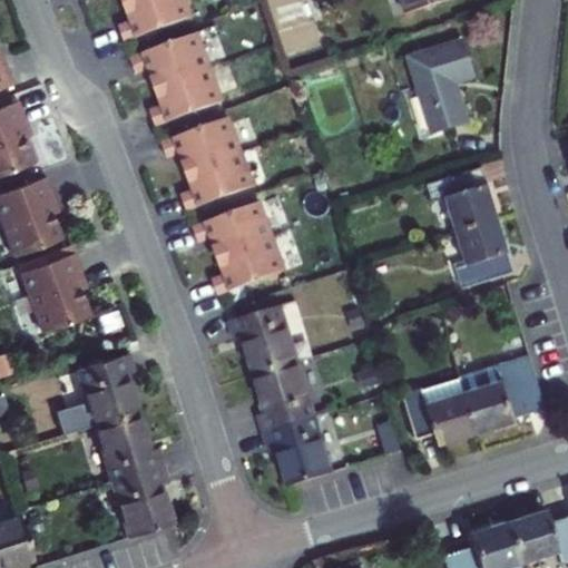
[(116,25),(123,41),(189,17),(183,0),(120,0),(128,21),(116,25)]
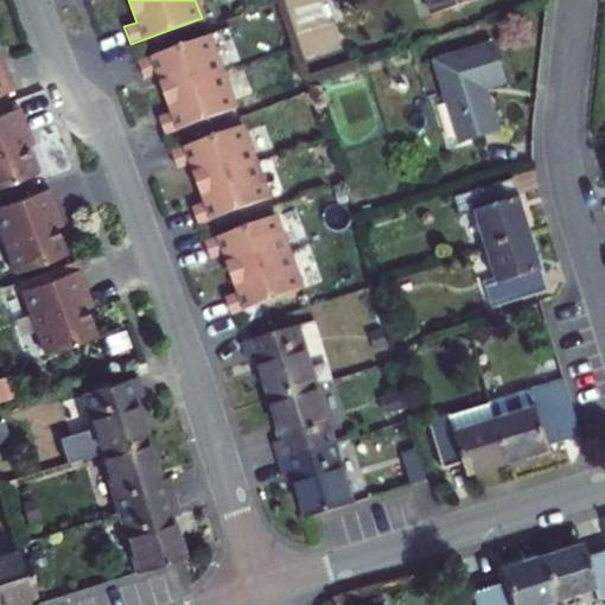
[(426,0),(430,12),(469,0),(426,0)]
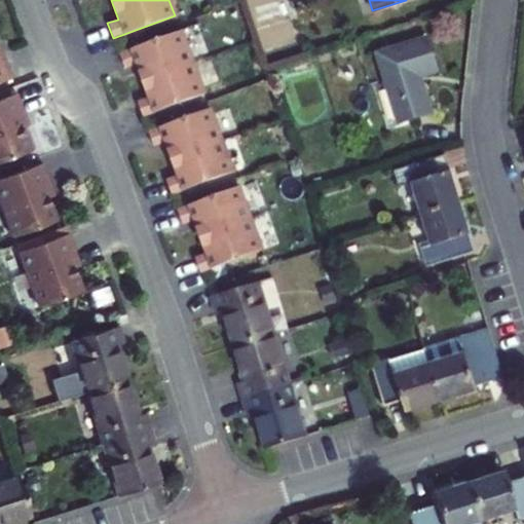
[(137,101),(142,115),(203,92),(180,30),(118,52),(124,68),(135,64),(147,97),(137,101)]
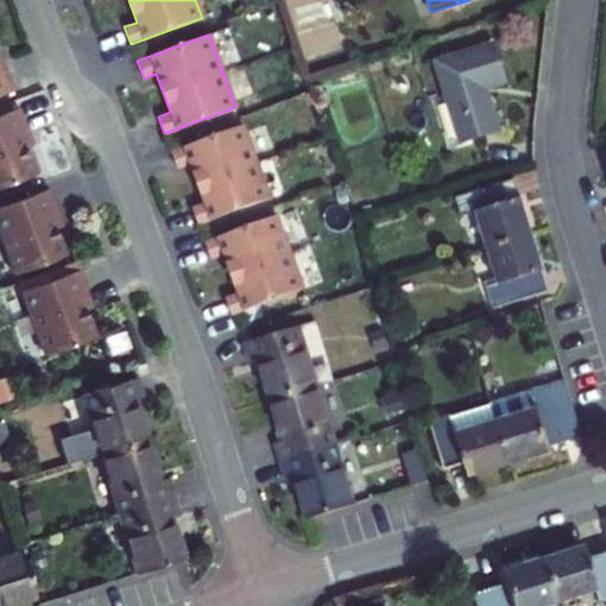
[(483,86),(503,80),(491,43),(434,61),(460,140),(497,128),(483,86)]
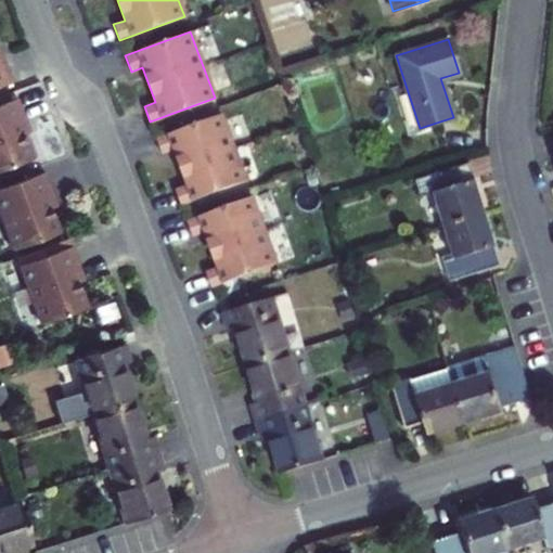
[(0,85),(10,81),(0,56),(0,85)]
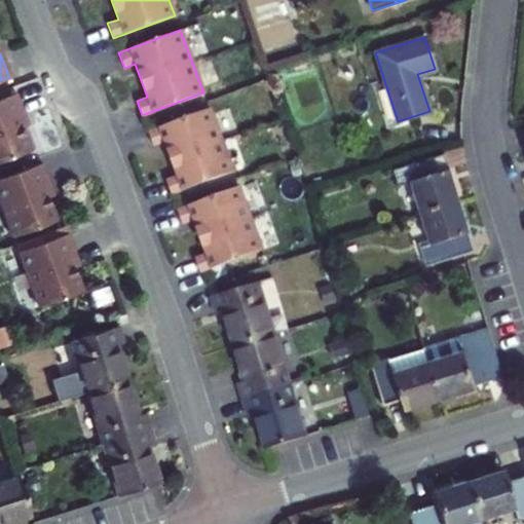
[(0,159),(9,156),(28,150),(20,126),(17,120),(24,118),(14,91),(0,97),(0,159)]
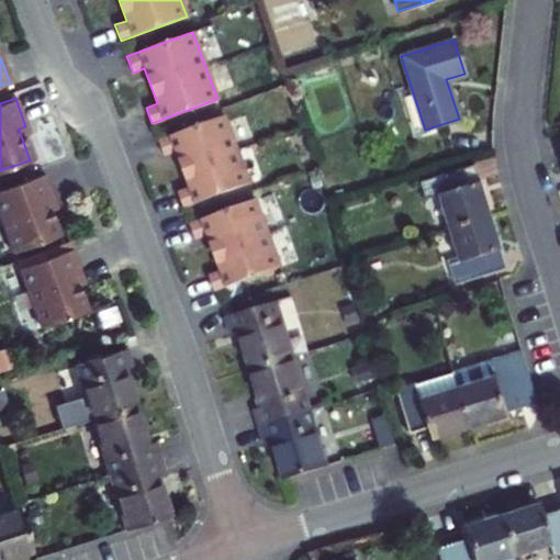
[(177,191),(182,206),(248,182),(223,115),(157,140),(164,155),(175,152),(188,187),(177,191)]
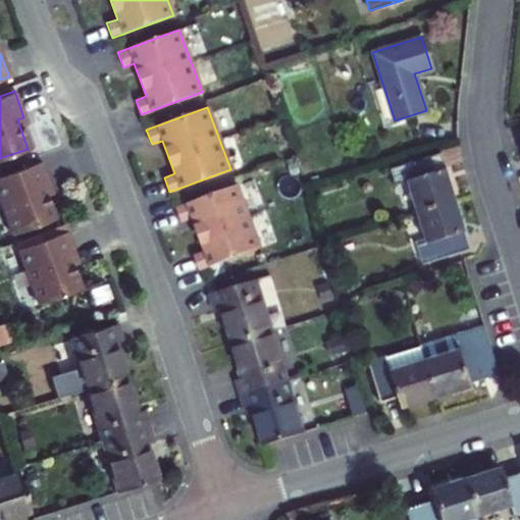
[(23,117),(17,119),(19,125),(27,123),(23,117)]
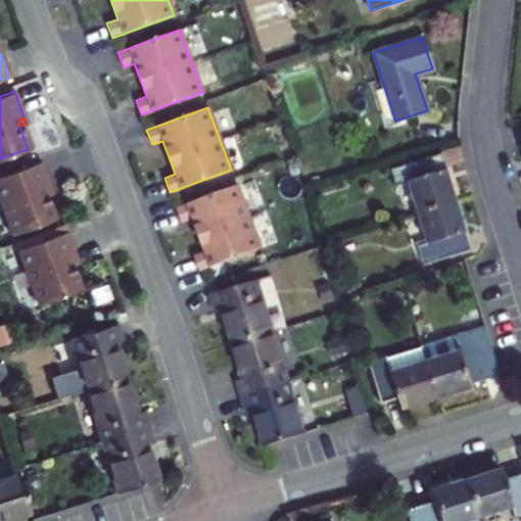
[(408,182),(446,171),(441,153),(390,169),(396,186),(408,182)]
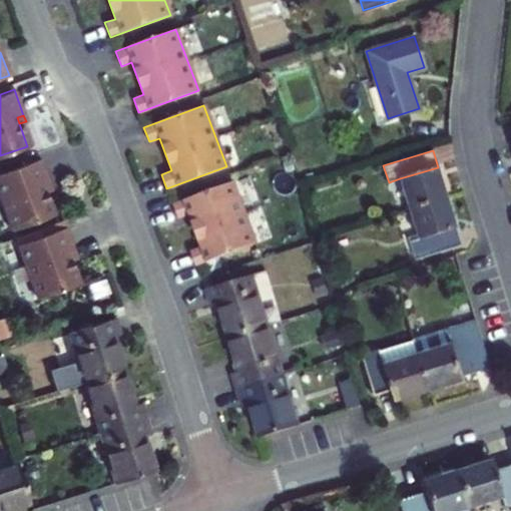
[(0,163),(12,160),(9,152),(0,155),(0,163)]
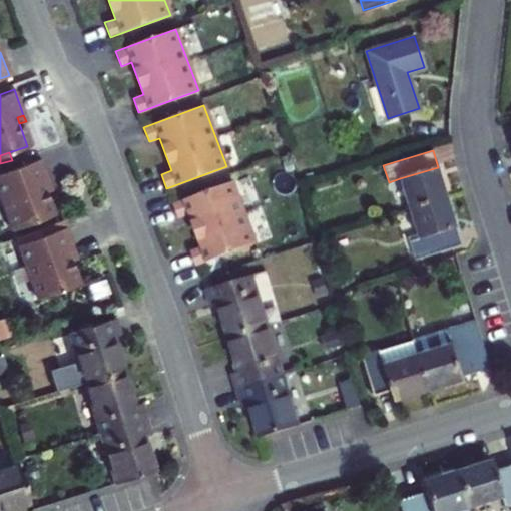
[(39,158),(0,171),(0,202),(10,230),(53,214),(44,192),(42,185),(48,183),(39,158)]
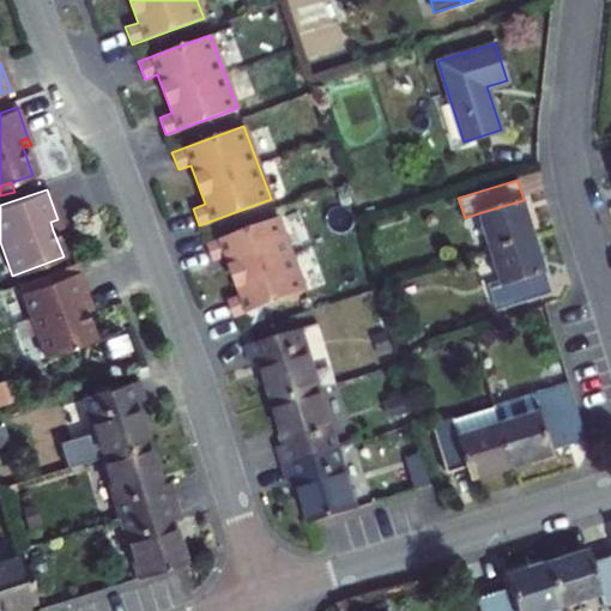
[(534,235),(524,200),(478,213),(489,249),(534,235)]
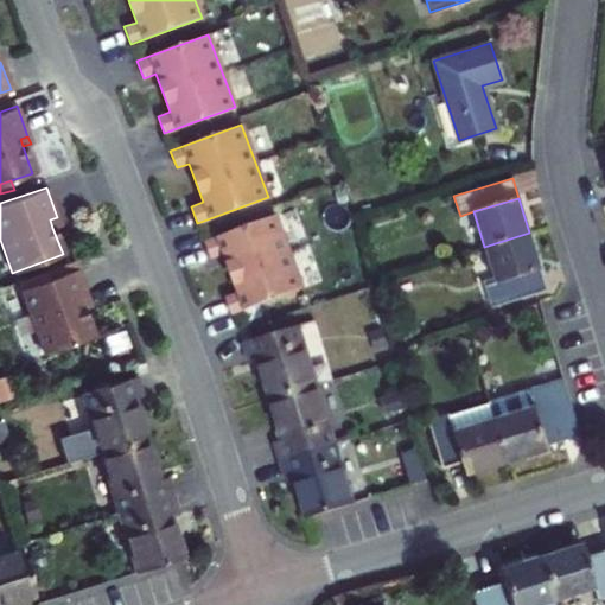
[(224,297),(231,313),(301,287),(275,215),(204,241),(210,258),(222,253),(236,292),(224,297)]
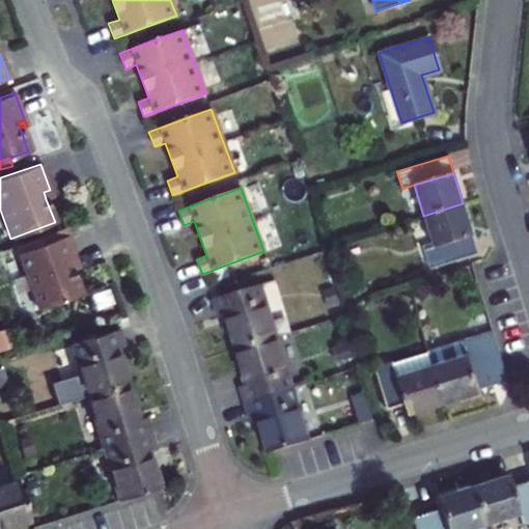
[(44,192),(46,199),(53,196),(50,190),(44,192)]
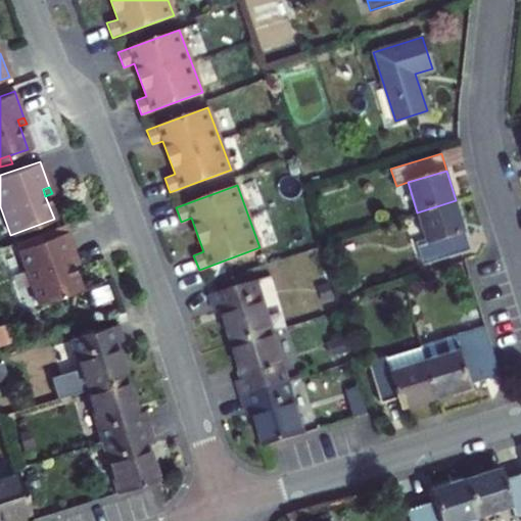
[(417,212),(426,243),(465,232),(456,200),(417,212)]
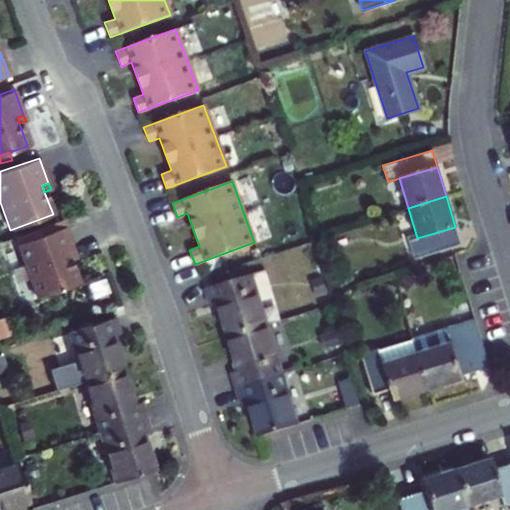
[(64,226),(16,244),(36,298),(78,282),(69,260),(67,254),(74,251),(64,226)]
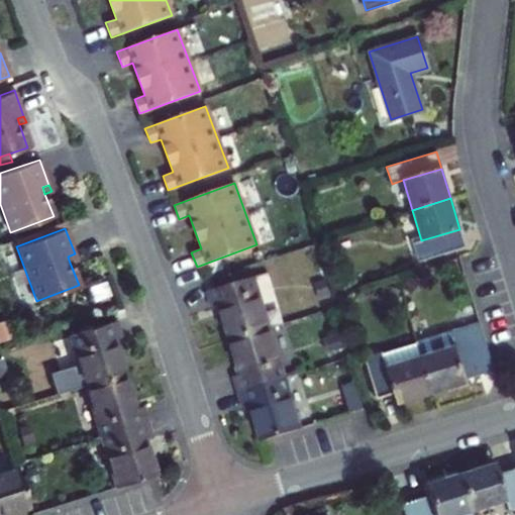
[(465,247),(459,229),(421,240),(412,243),(418,262),(465,247)]
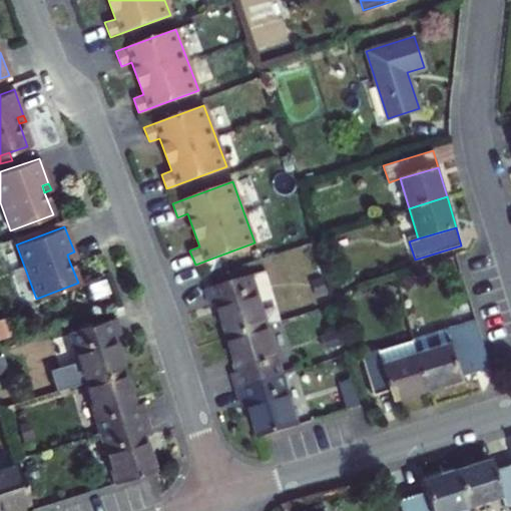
[(67,254),(69,261),(76,258),(74,251),(67,254)]
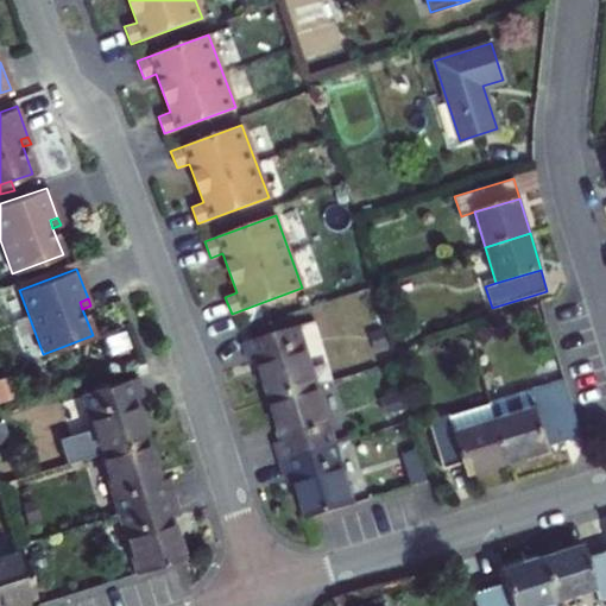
[(492,330),(481,323),(472,335),(483,343),(492,330)]
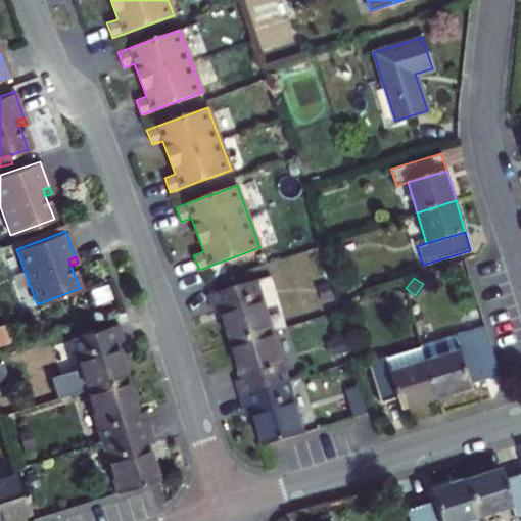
[(231,343),(270,331),(254,280),(207,294),(214,311),(221,309),(222,313),(231,343)]
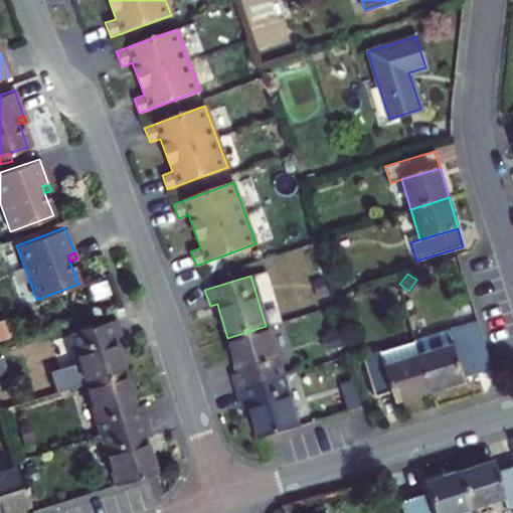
[(323,282),(313,284),(317,299),(327,296),(323,282)]
